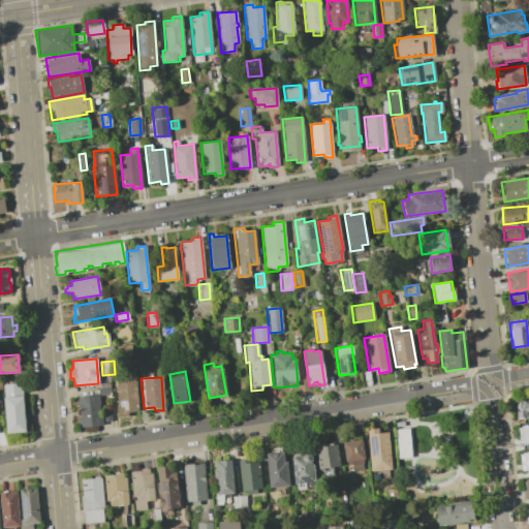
[(134,379),(136,410),(126,411),(127,416),(117,417),(115,380),(134,379)]
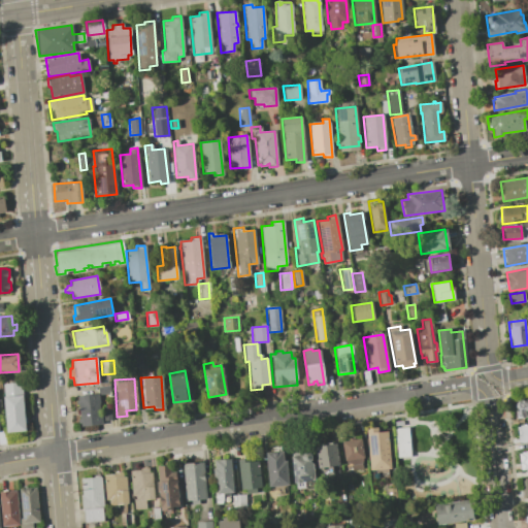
[(21,383),(25,430),(5,431),(1,384),(21,383)]
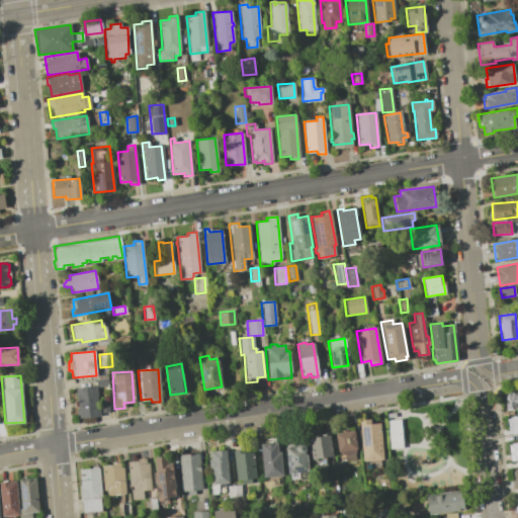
[(76,393),(76,389),(96,385),(95,379),(107,378),(107,385),(96,387),(99,416),(79,418),(79,415),(76,415),(76,411),(78,411),(76,397),(74,397),(74,393),(76,393)]
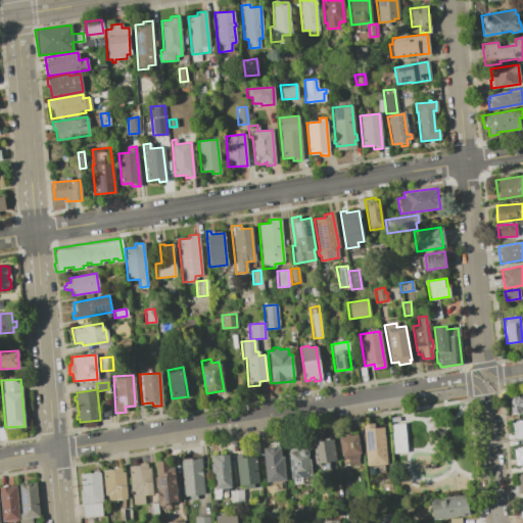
[(508,400),(512,399),(512,397),(522,395),(522,413),(511,415),(508,400)]
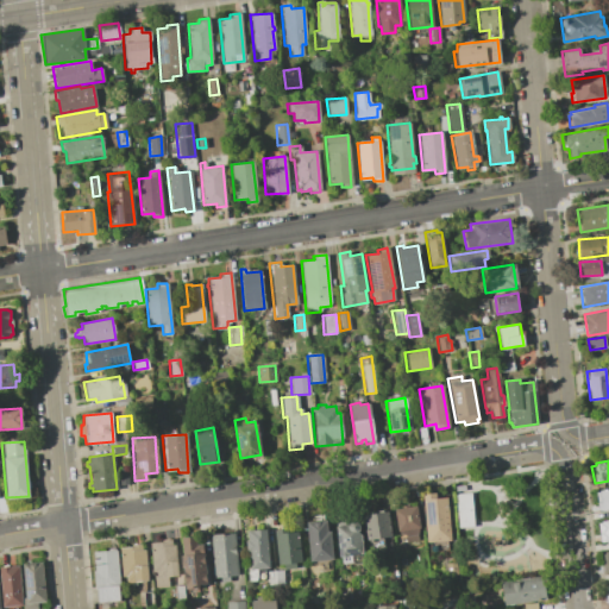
[(126,469),(127,484),(119,485),(118,470),(126,469)]
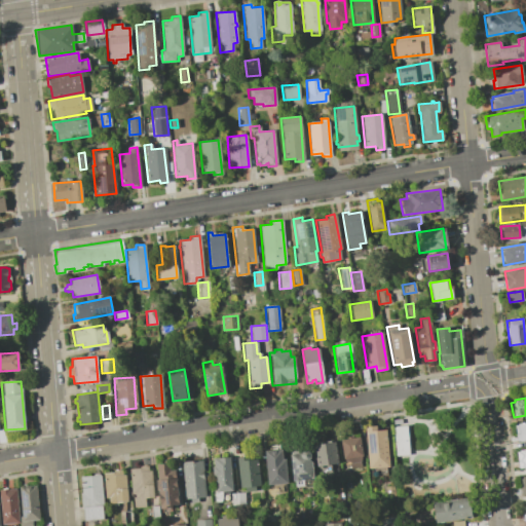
[(525,422),(525,439),(517,441),(514,424),(525,422)]
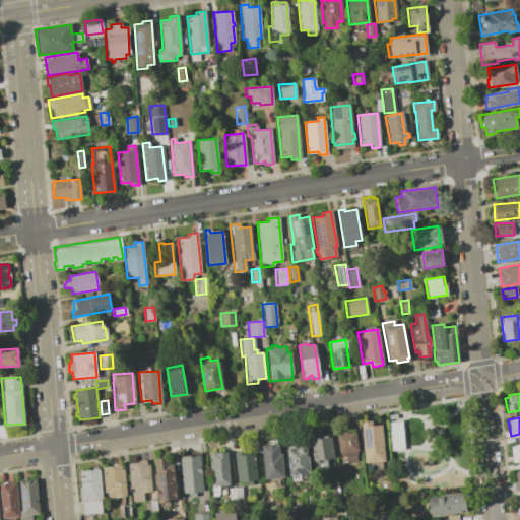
[(370,420),(371,427),(381,426),(384,461),(364,462),(361,421),(370,420)]
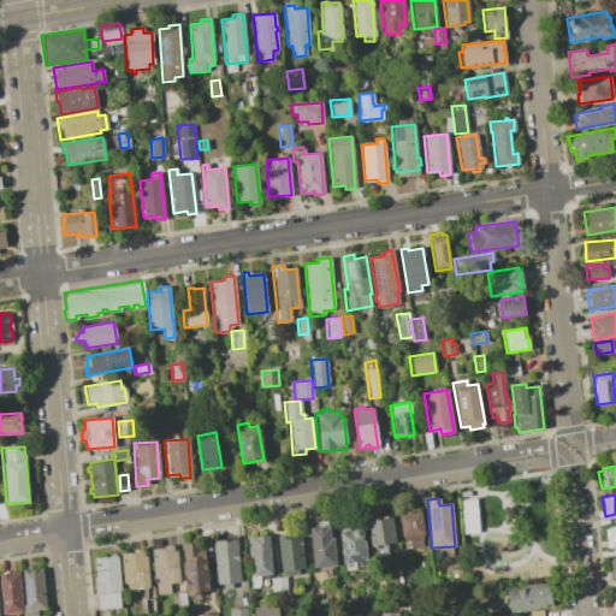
[(461,499),(477,498),(479,532),(463,533),(461,499)]
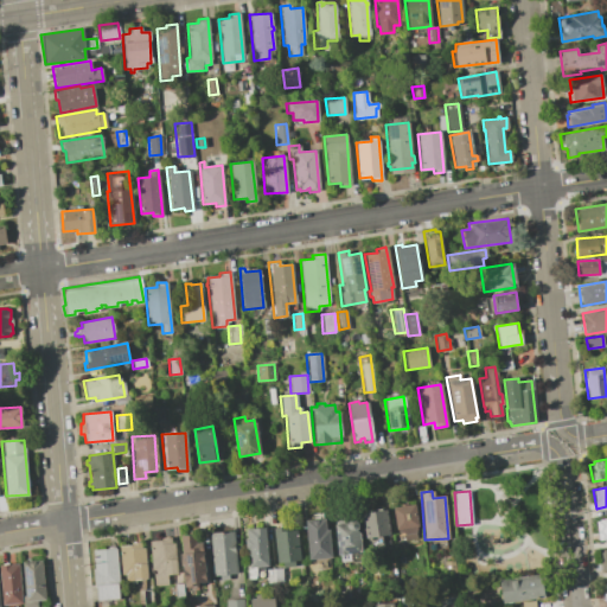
[(414,504),(420,538),(403,541),(402,532),(397,532),(393,508),(414,504)]
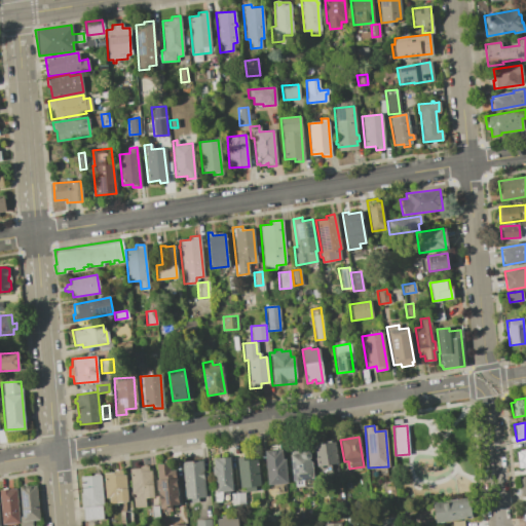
[(334,442),(337,462),(315,465),(312,445),(334,442)]
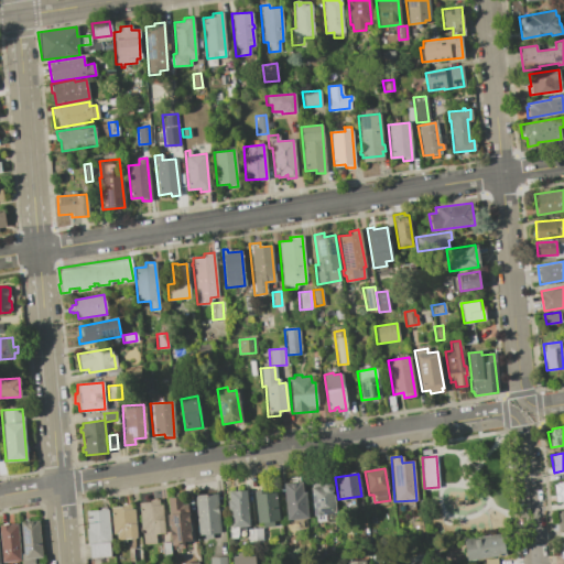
[(293,483),(293,481),(288,481),(286,478),(295,477),(296,483),(301,481),(302,492),(305,492),(307,518),(286,520),(283,484),(293,483)]
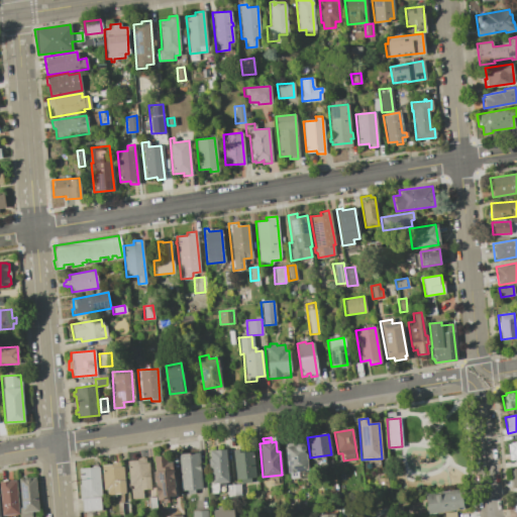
[(304,439),(307,470),(287,472),(284,441),(304,439)]
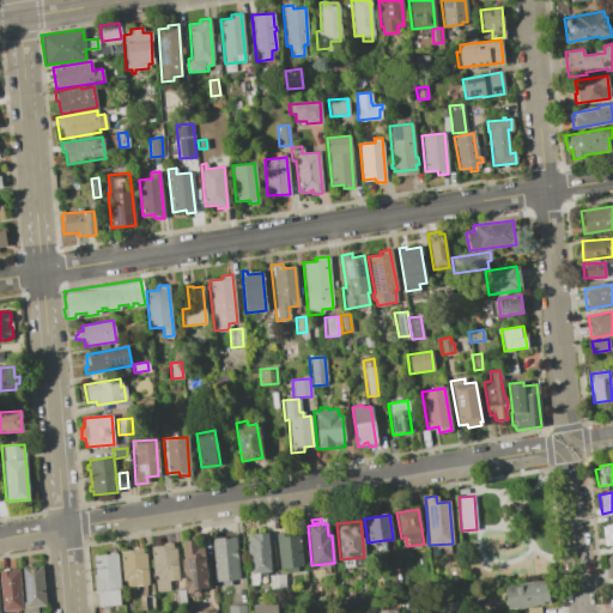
[(612,523),(612,544),(605,546),(601,526),(612,523)]
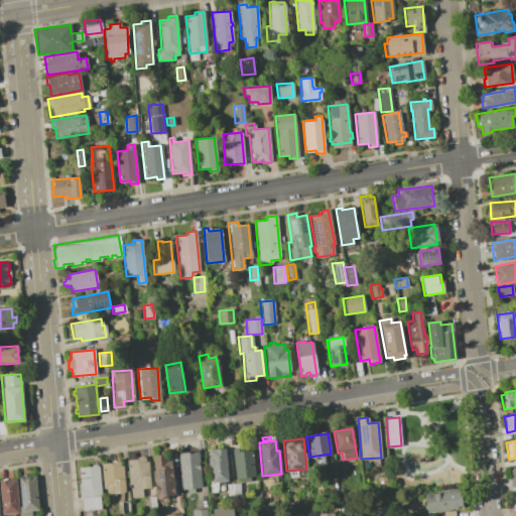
[(243,447),(243,452),(251,450),(254,476),(250,476),(250,481),(240,482),(239,478),(236,478),(233,449),(243,447)]
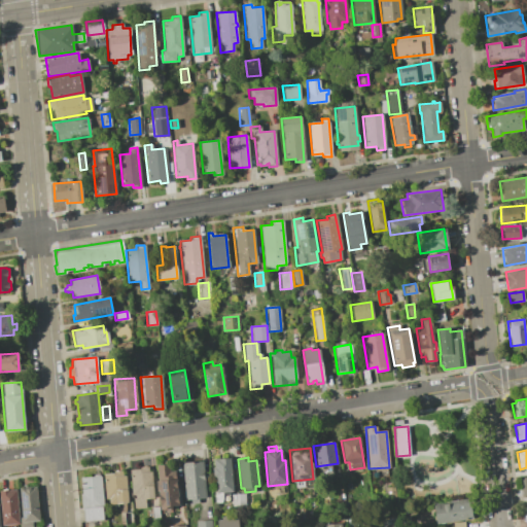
[(214,467),(213,460),(230,458),(231,469),(233,469),(233,473),(231,473),(233,491),(221,492),(221,496),(216,496),(215,477),(213,477),(212,468),(214,467)]
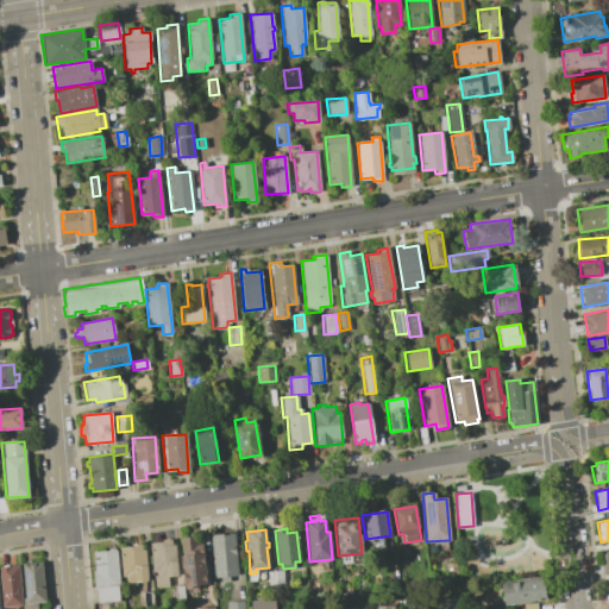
[(233,533),(237,576),(228,576),(228,582),(221,582),(220,577),(214,577),(209,535),(233,533)]
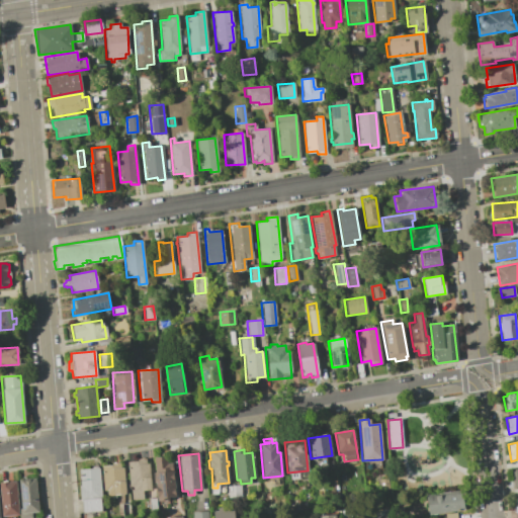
[(155,473),(154,458),(165,457),(165,463),(172,462),(175,497),(168,497),(168,500),(157,501),(155,483),(153,483),(152,473),(155,473)]
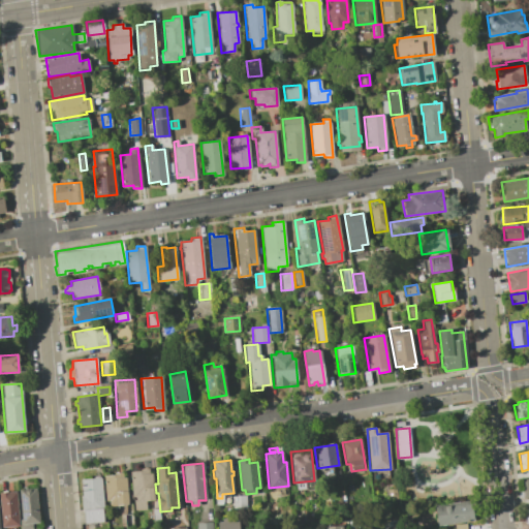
[(130,470),(134,510),(146,509),(146,500),(155,499),(152,468),(130,470)]
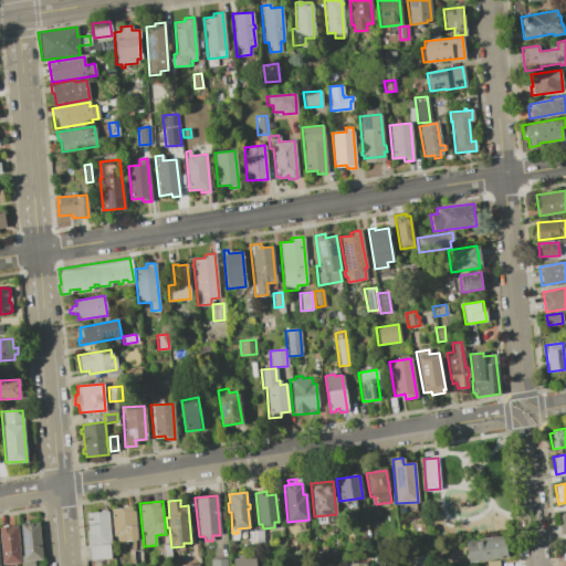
[(138,540),(135,505),(112,507),(116,542),(138,540)]
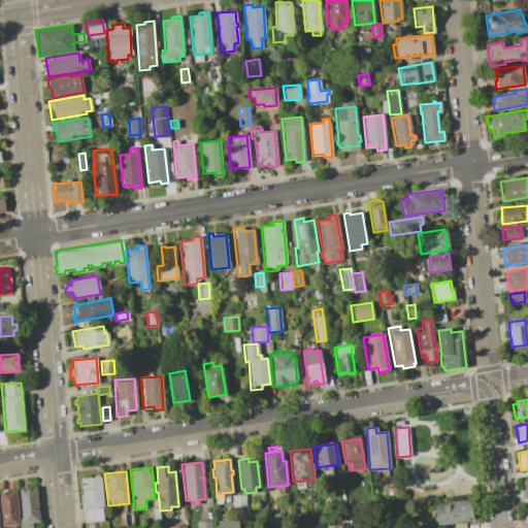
[(106,520),(103,475),(83,476),(86,521),(106,520)]
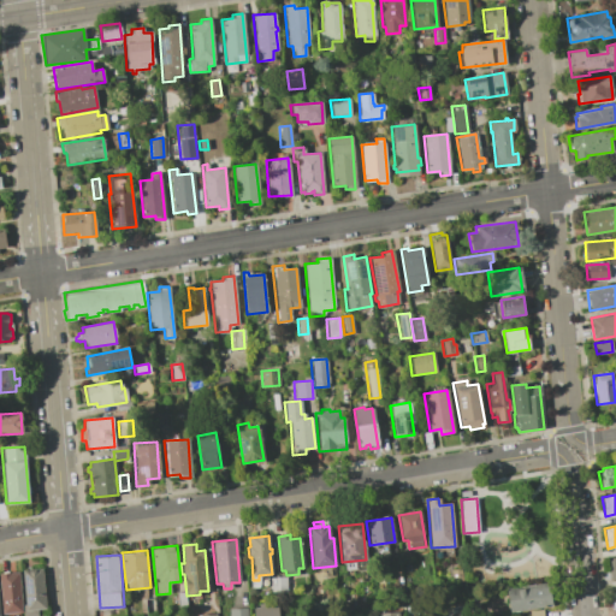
[(42,568),(46,608),(37,609),(37,615),(23,615),(23,605),(25,605),(22,570),(42,568)]
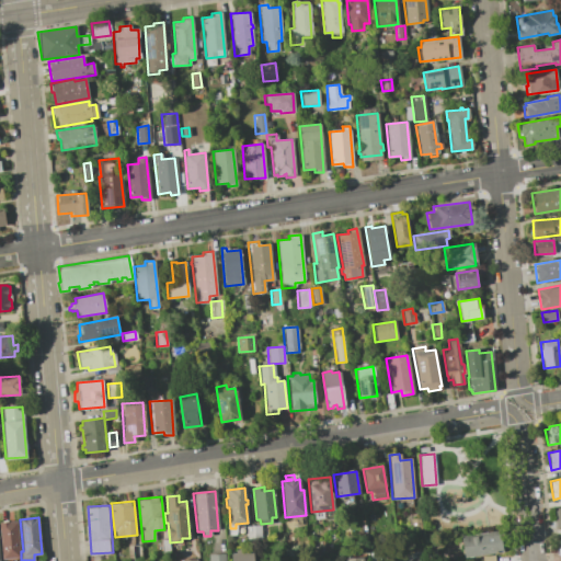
[(0,522),(16,521),(20,558),(2,559),(0,535),(0,522)]
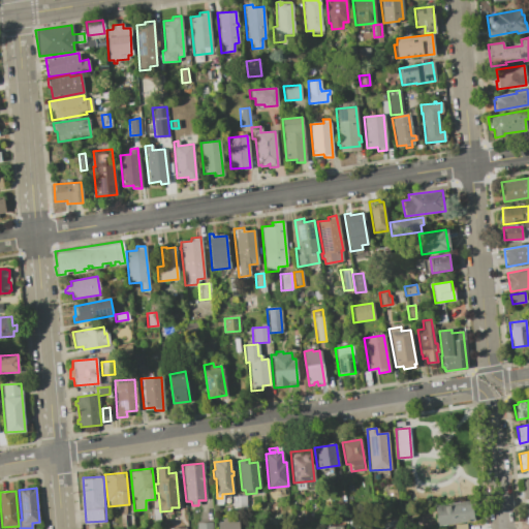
[(231,503),(231,496),(245,495),(246,508),(232,508),(232,505),(230,505),(230,503),(231,503)]
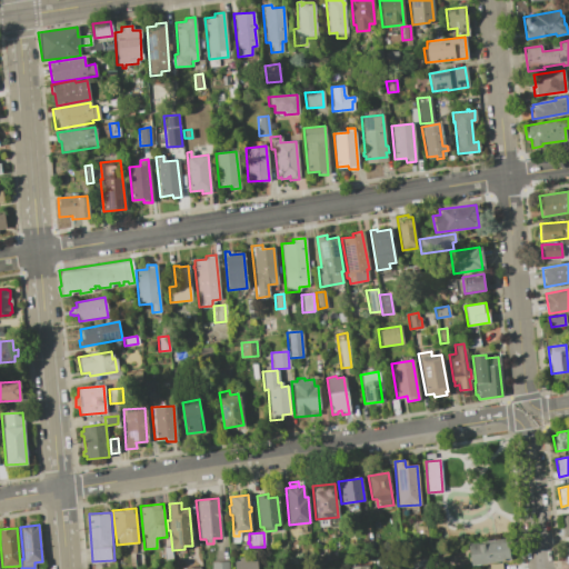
[(506,538),(509,560),(470,566),(467,543),(506,538)]
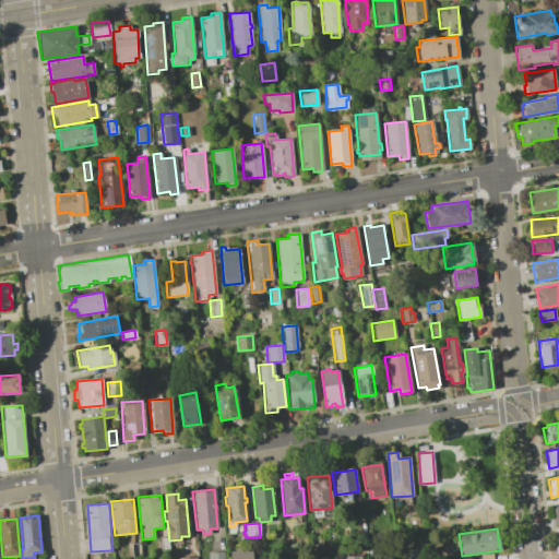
[(230,558),(230,551),(234,551),(234,548),(241,547),(241,551),(251,550),(251,558),(230,558)]
